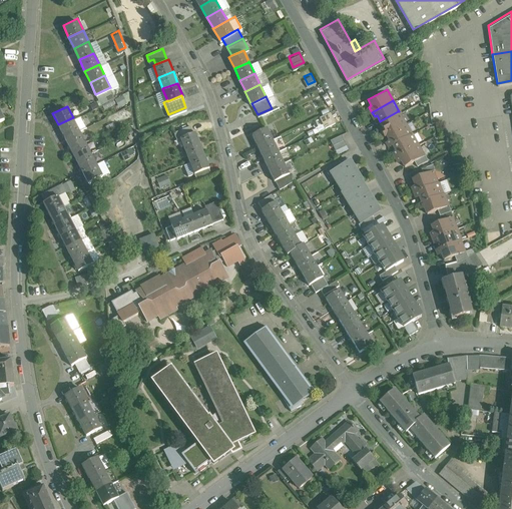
[(312,117),(316,128),(336,120),(331,109),(312,117)]
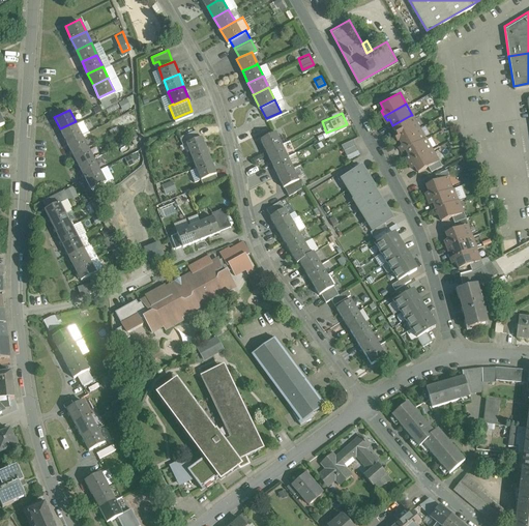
[(392,125),(391,125),(395,132),(392,133),(395,138),(398,137),(417,126),(411,115),(392,125)]
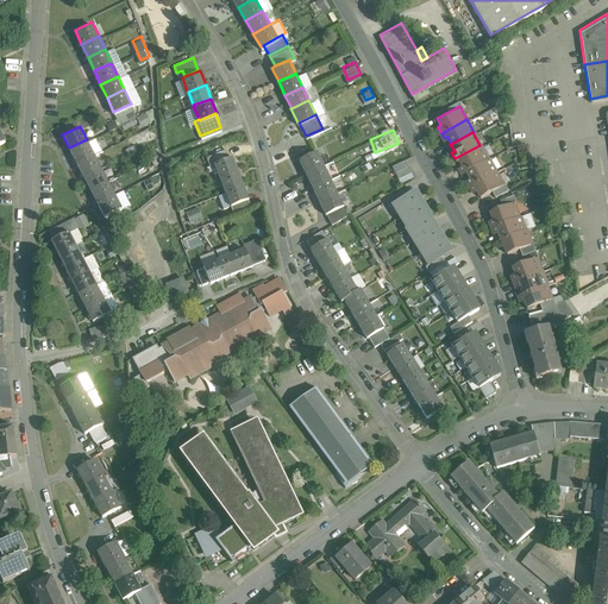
[(87,139),(69,148),(76,162),(93,152),(87,139)]
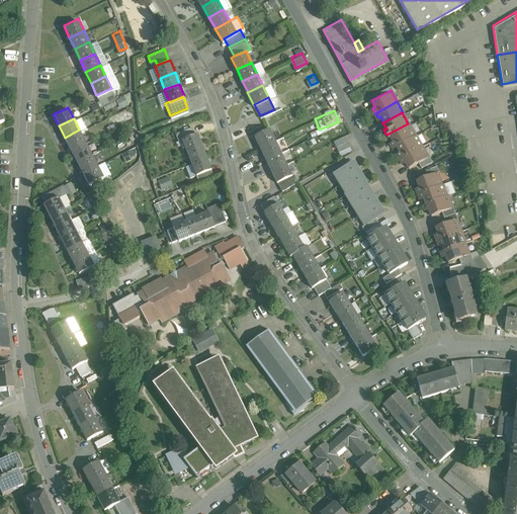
[(408,123),(389,134),(392,139),(390,141),(393,146),(396,144),(414,134),(408,123)]
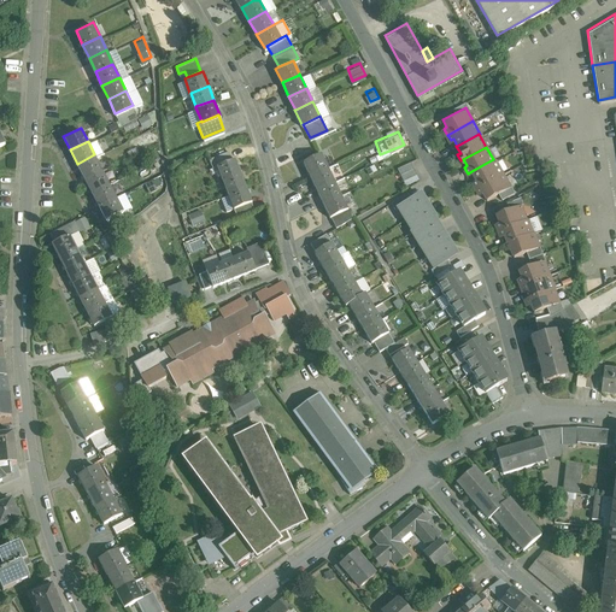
[(228,148),(207,157),(211,165),(216,164),(232,157),(228,148)]
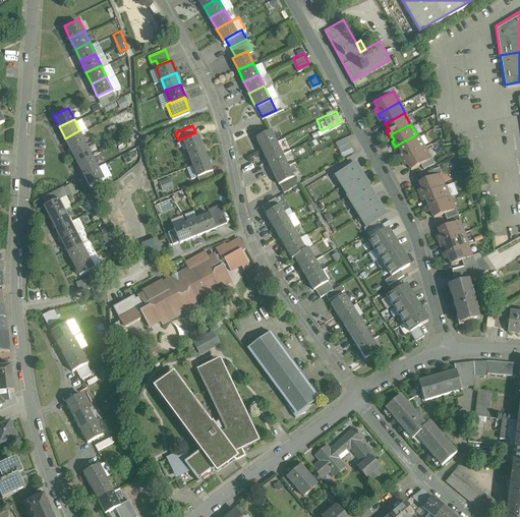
[(270,127),(255,134),(261,147),(276,139),(270,127)]
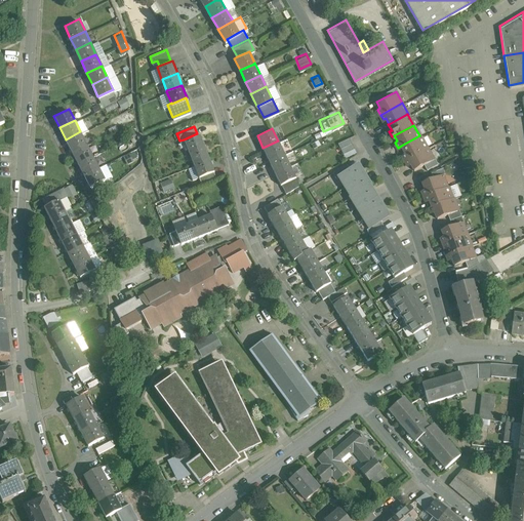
[(80,131),(66,139),(72,151),(86,143),(80,131)]
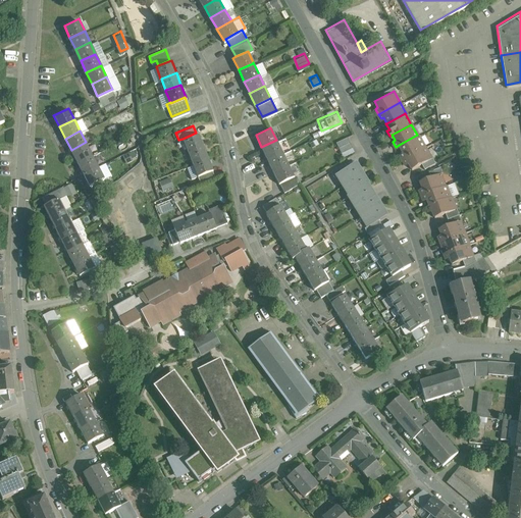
[(196,133),(183,139),(188,151),(203,145),(198,133),(196,133)]
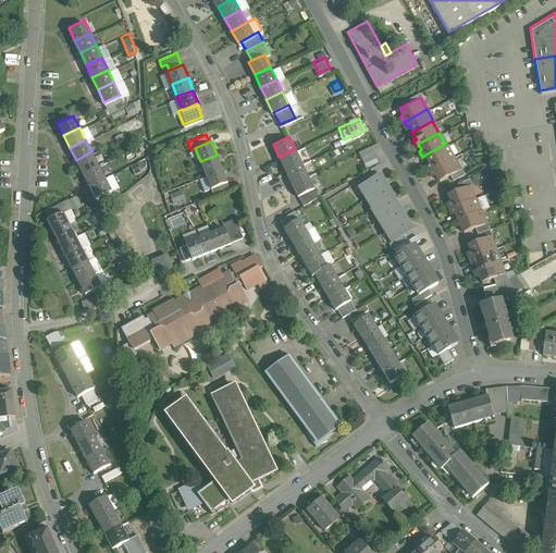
[(370,144),(358,149),(363,161),(375,156),(370,144)]
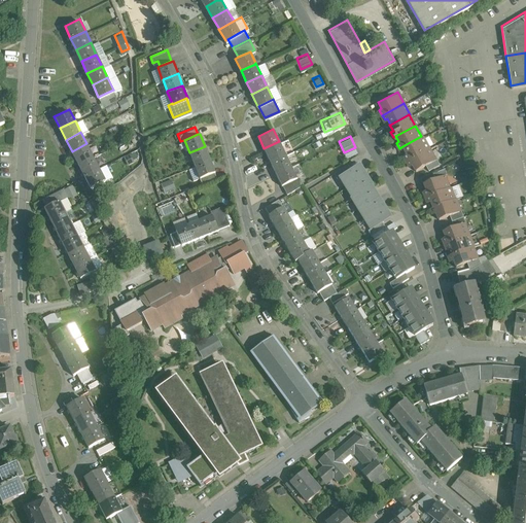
[(421,136),(402,146),(406,152),(404,153),(406,159),(427,146),(422,136),(421,136)]
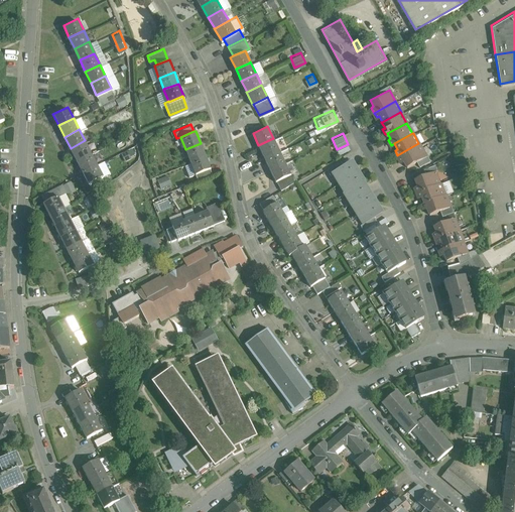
[(273,138),(258,145),(264,156),(278,149),(273,138)]
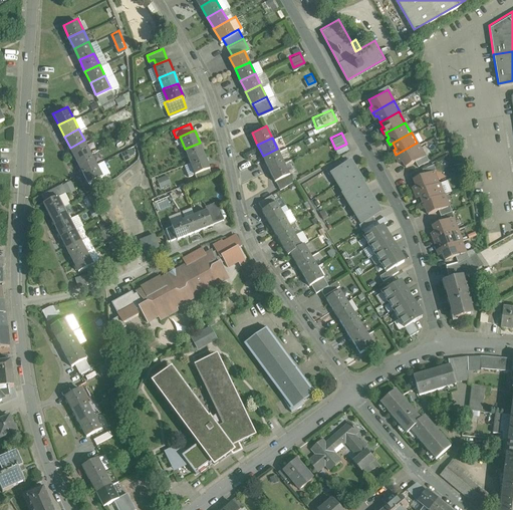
[(84,140),(70,148),(76,159),(90,151),(84,140)]
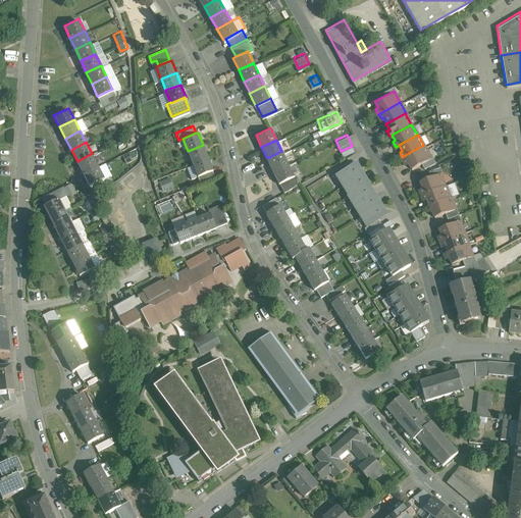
[(203,145),(188,151),(192,162),(207,156),(203,145)]
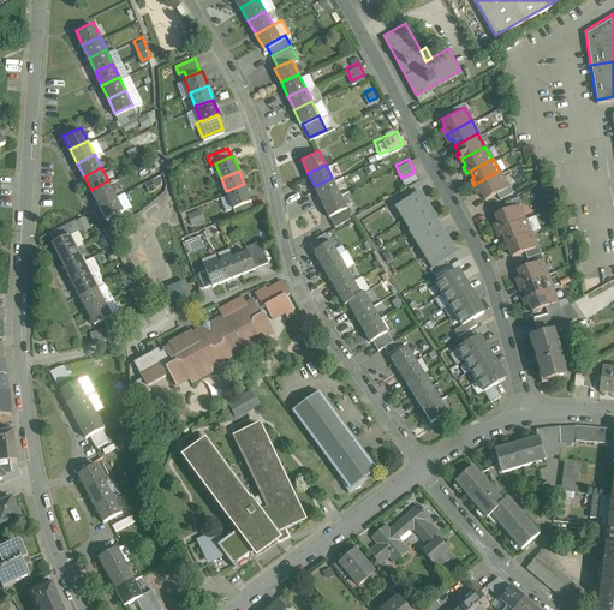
[(499,171),(474,185),(477,191),(480,190),(483,197),(495,190),(506,184),(499,171)]
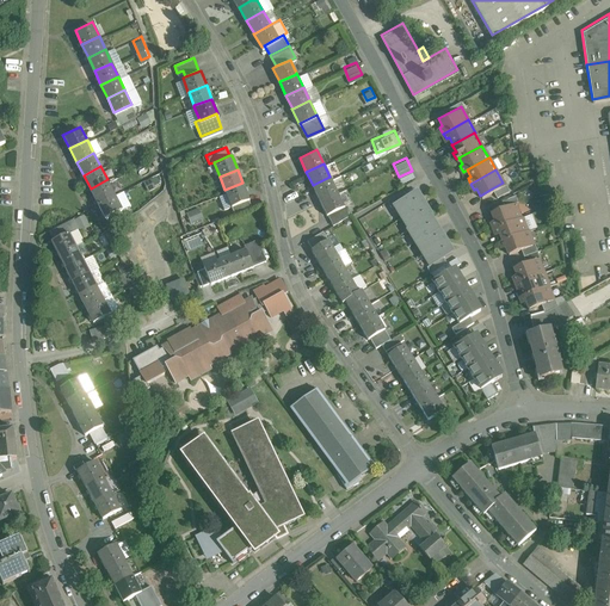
[(330,177),(313,185),(319,198),(337,190),(330,177)]
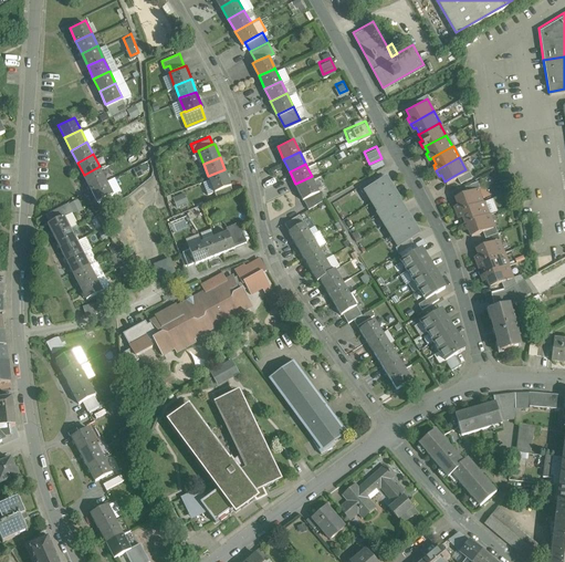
[(100,166),(84,175),(90,187),(106,179),(100,166)]
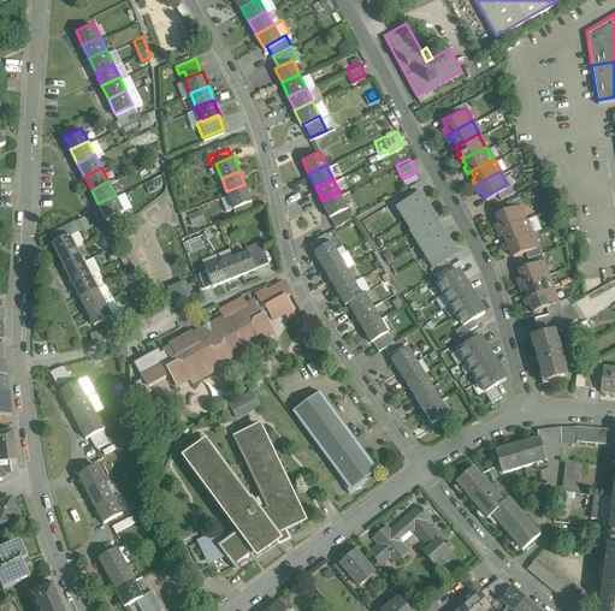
[(507,184),(496,190),(500,196),(513,190),(509,183),(507,184)]
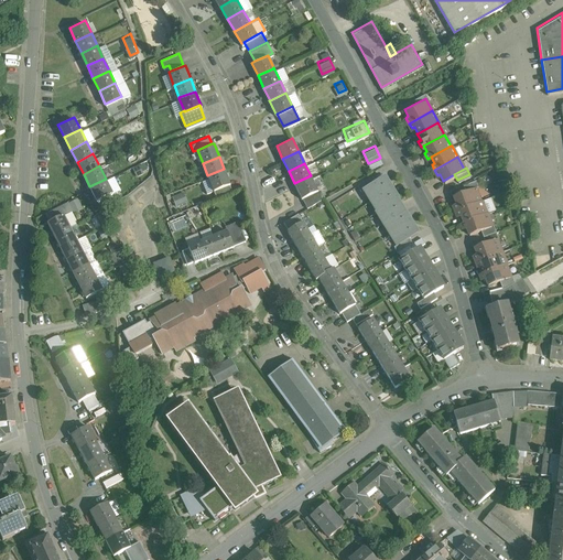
[(224,169),(207,175),(213,189),(228,182),(229,182),(224,169)]
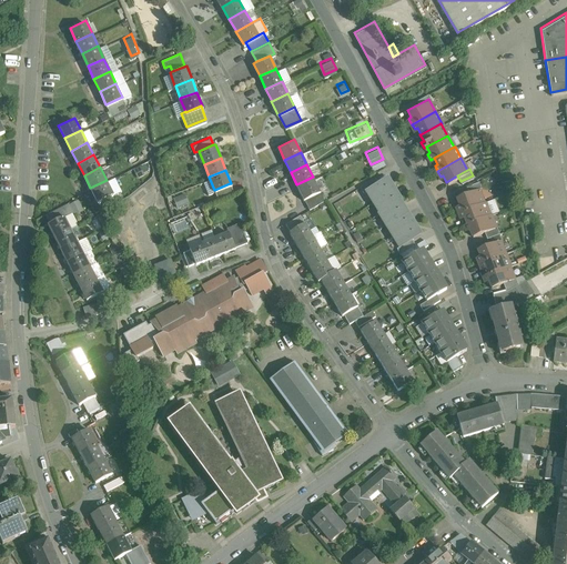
[(374,174),(358,184),(363,190),(365,189),(377,180),(374,174)]
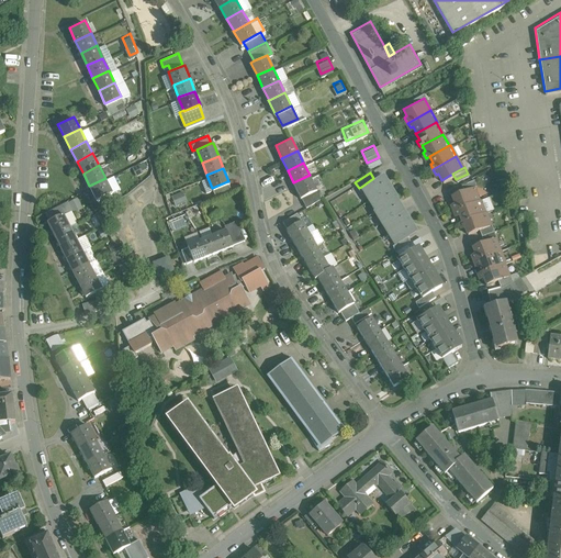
[(373,178),(361,187),(368,198),(389,185),(382,174),(373,178)]
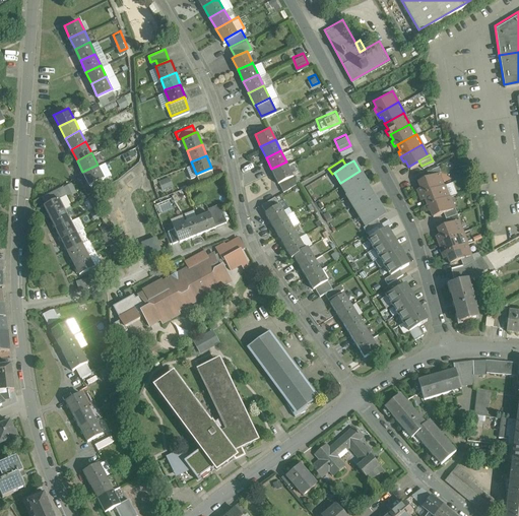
[(271,169),(271,170),(277,181),(278,181),(293,174),(292,174),(286,162),(271,169)]
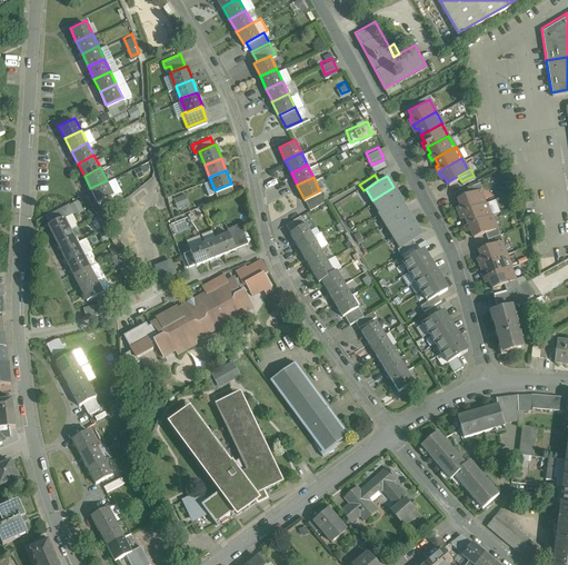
[(479,179),(467,185),(469,190),(478,187),(481,186),(479,179)]
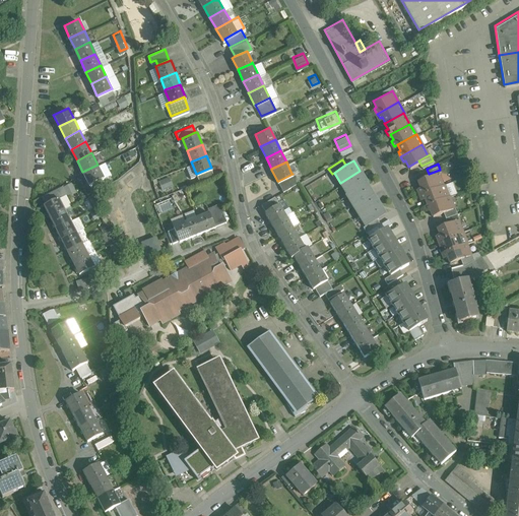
[(98,165),(82,172),(88,183),(103,176),(98,165)]
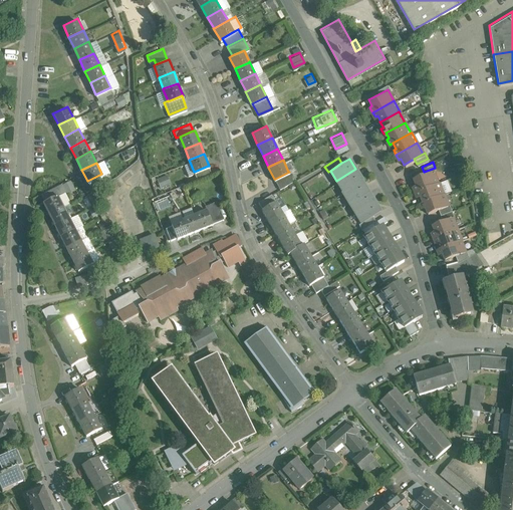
[(208,166),(194,172),(196,178),(211,172),(208,166)]
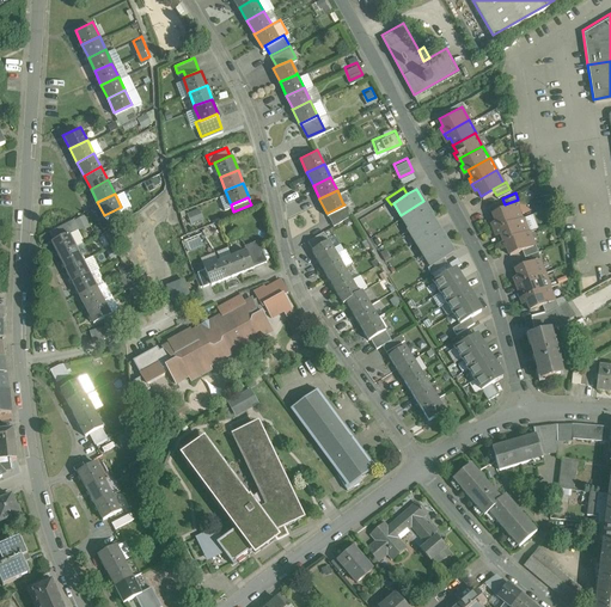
[(423,201),(401,215),(408,226),(407,227),(431,213),(423,201)]
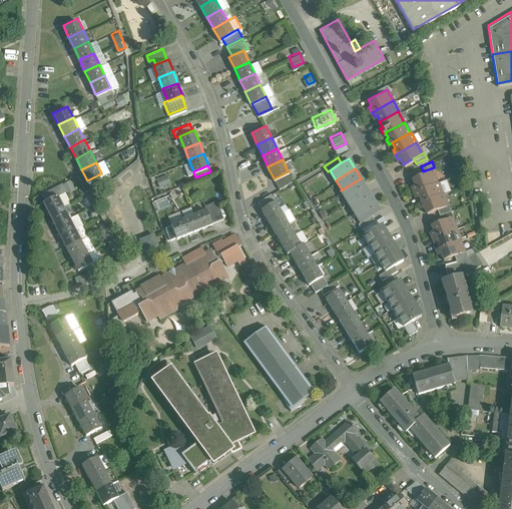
[(423,171),(412,175),(414,182),(412,183),(414,189),(435,181),(431,168),(423,171)]
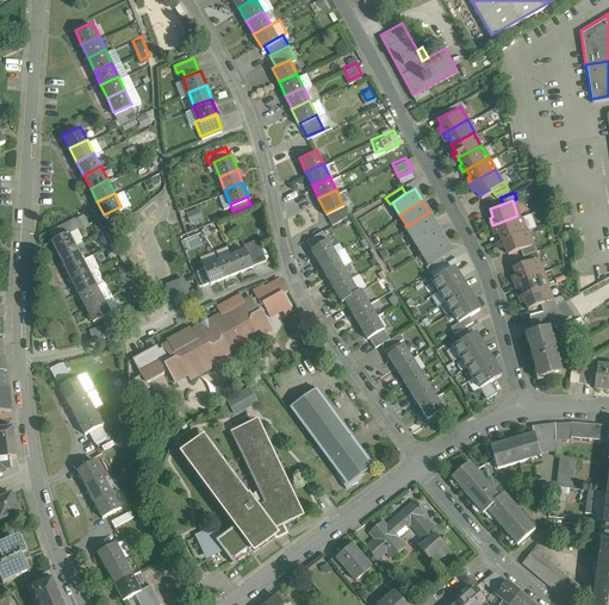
[(343,204),(327,212),(331,222),(349,211),(346,203),(342,204),(343,204)]
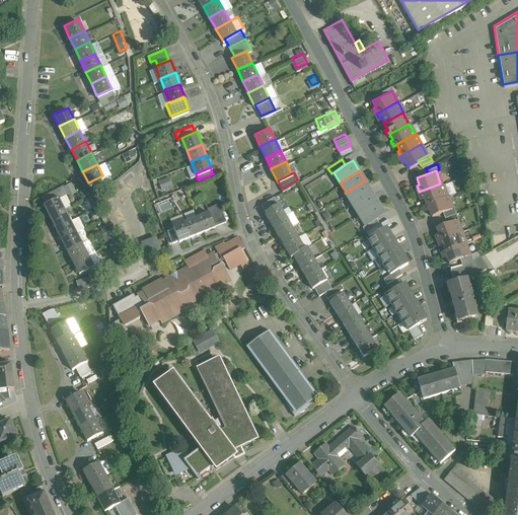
[(168,173),(157,177),(161,187),(172,182),(168,173)]
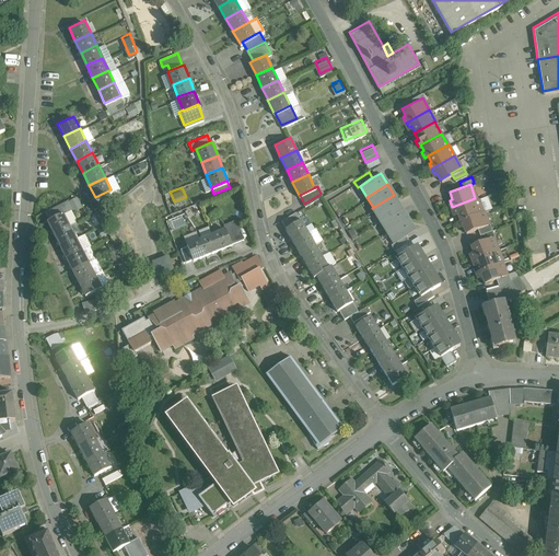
[(394,195),(372,208),(380,219),(400,206),(394,196),(395,195),(394,195)]
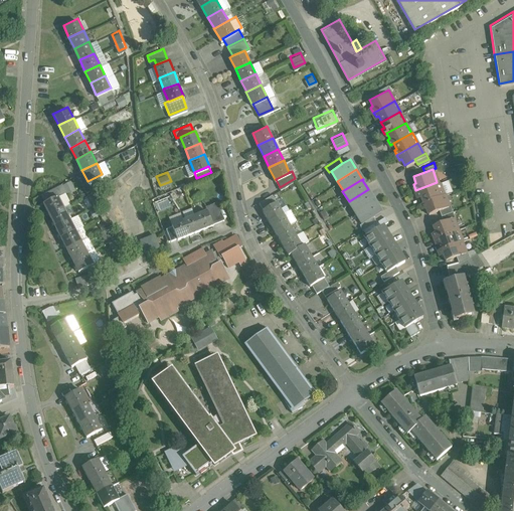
[(437,182),(415,190),(417,195),(420,194),(422,200),(443,193),(438,181),(437,182)]
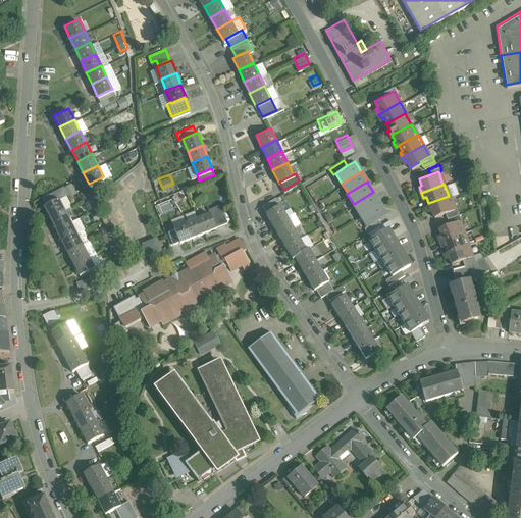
[(373,192),(354,204),(360,214),(379,202),(373,192)]
